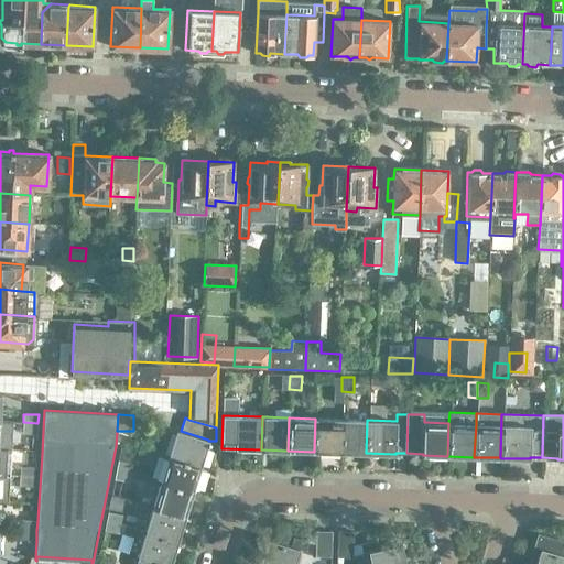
[(339,453),(340,420),(315,419),(314,452),(339,453)]
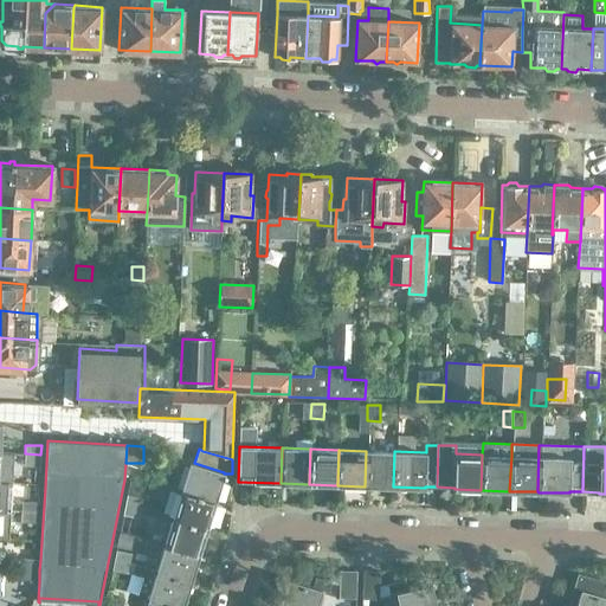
[(393,487),(394,451),(366,451),(365,487),(393,487)]
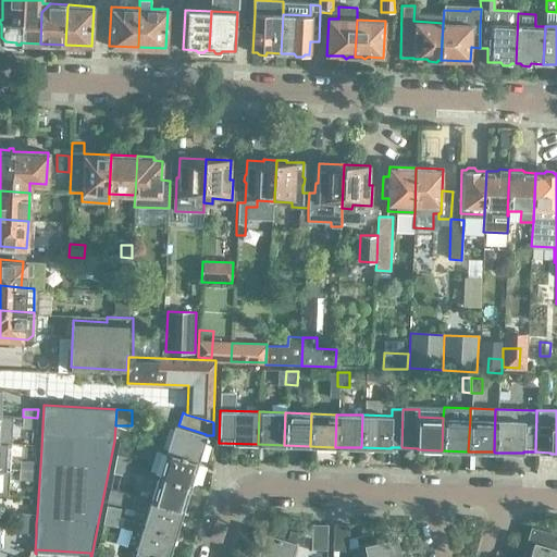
[(36,429),(37,418),(23,417),(22,428),(36,429)]
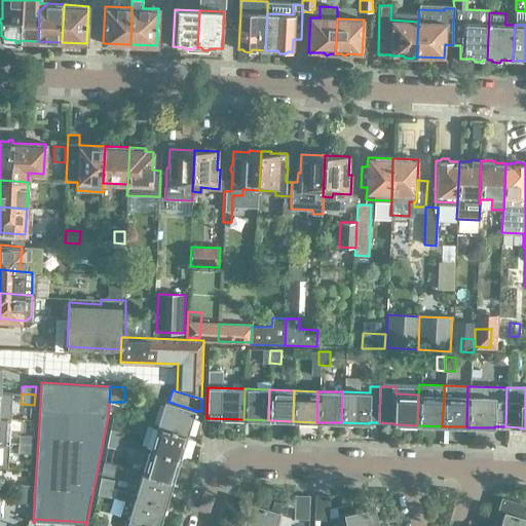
[(187,435),(194,411),(194,410),(168,402),(164,401),(157,425),(187,435)]
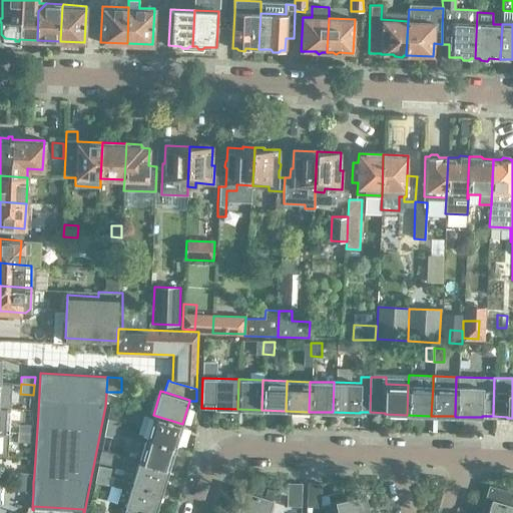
[(175,446),(182,424),(153,415),(146,438),(157,441),(175,446)]
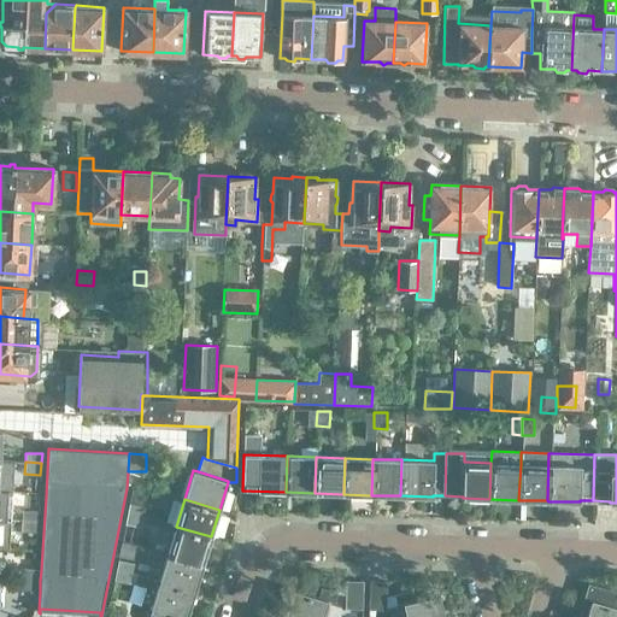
[(129,503),(128,512),(144,517),(146,506),(129,503)]
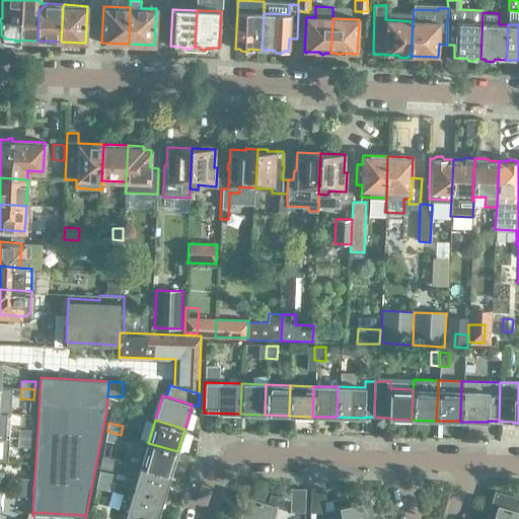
[(19,429),(18,437),(31,438),(32,430),(19,429)]
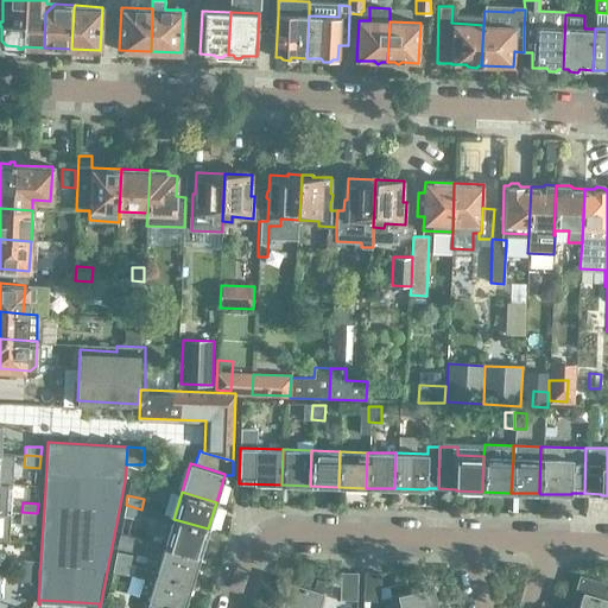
[(141,510),(126,505),(124,517),(139,520),(141,510)]
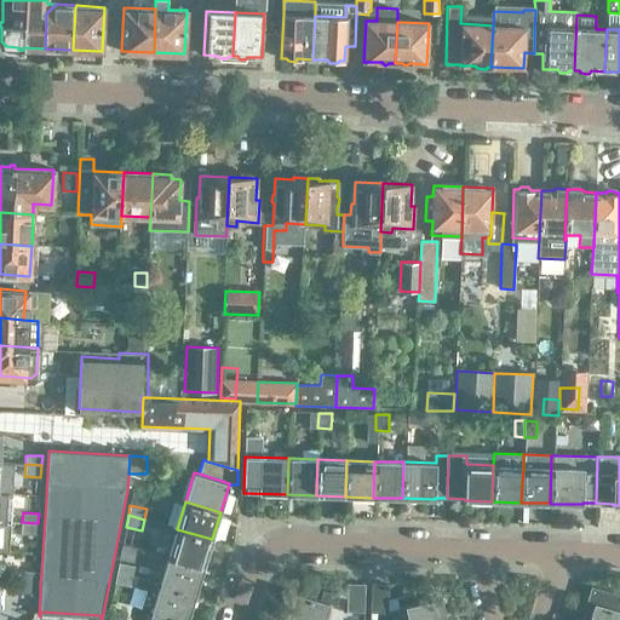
[(0,550),(9,551),(11,522),(0,521),(0,550)]
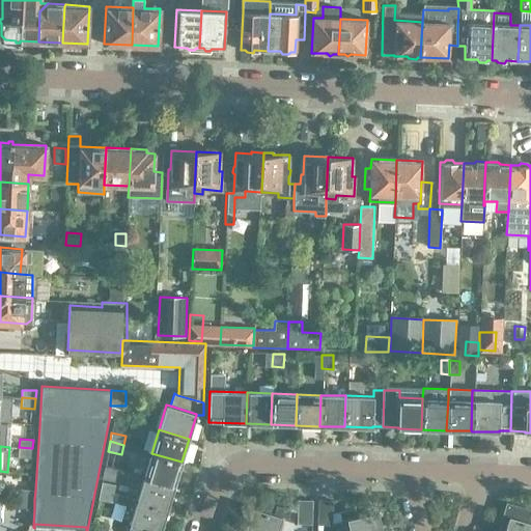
[(32,458),(32,448),(19,447),(18,457),(32,458)]
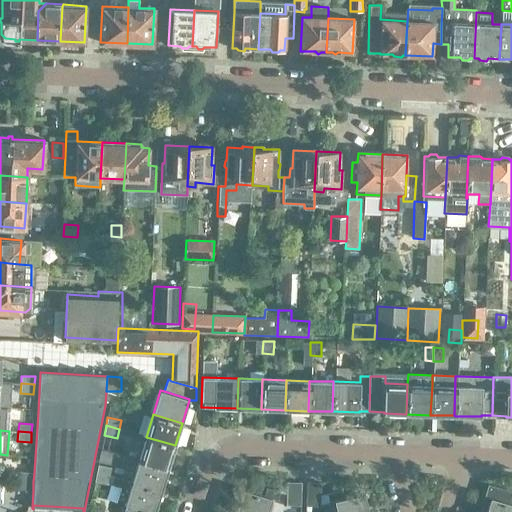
[(168,469),(175,445),(157,440),(146,437),(139,460),(168,469)]
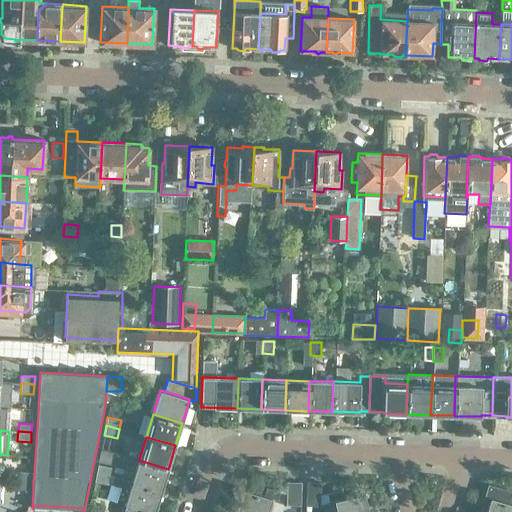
[(101,450),(98,463),(110,465),(113,453),(101,450)]
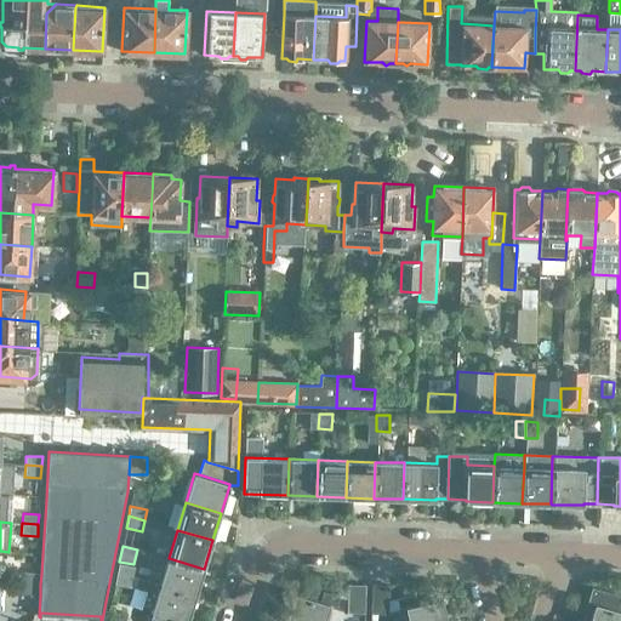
[(195,597),(204,569),(169,558),(160,586),(195,597)]
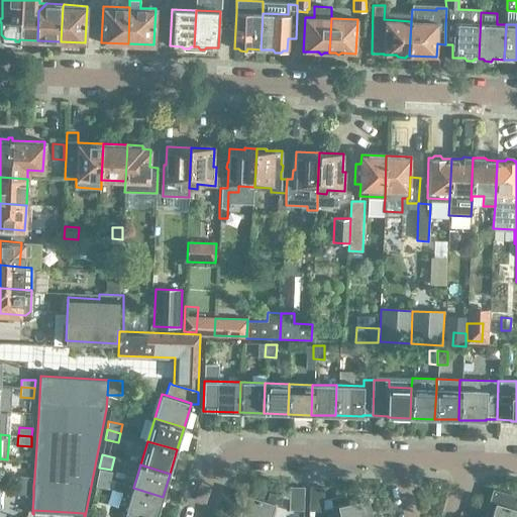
[(112,472),(99,469),(97,476),(110,481),(112,472)]
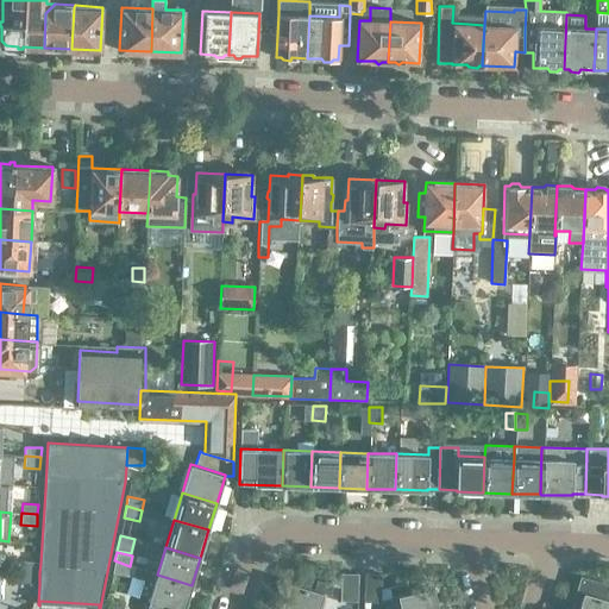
[(127,576),(130,566),(114,560),(112,576),(127,576)]
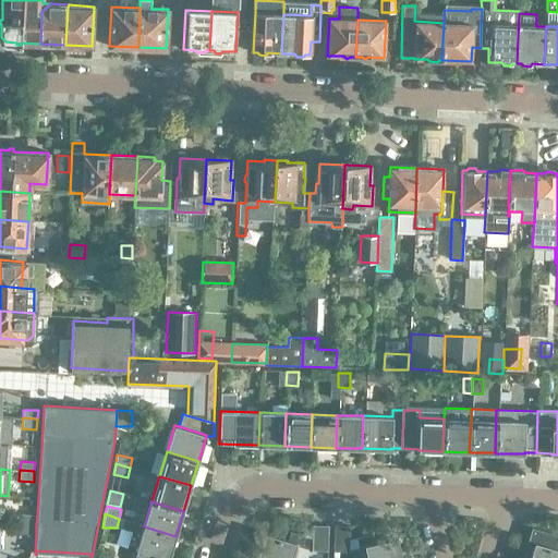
[(36,525),(37,516),(16,514),(16,524),(36,525)]
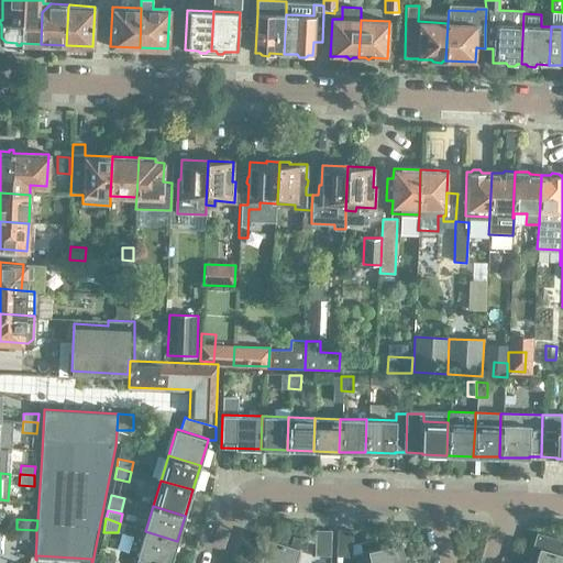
[(36,540),(36,530),(17,529),(17,539),(36,540)]
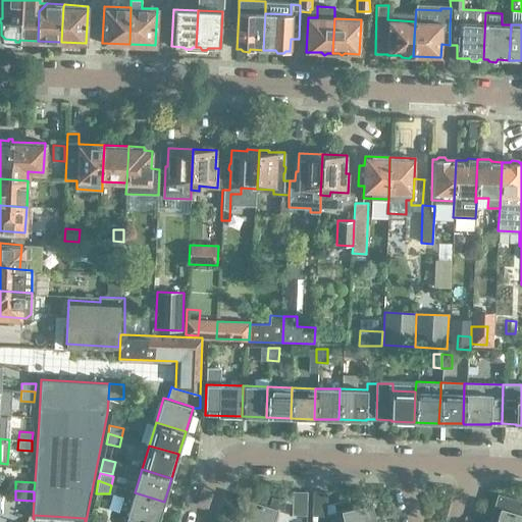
[(306,515),(307,491),(293,491),(292,515),(306,515)]
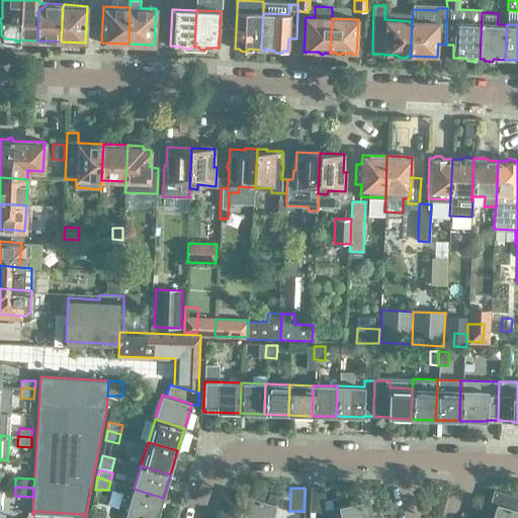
[(324,512),(325,501),(325,489),(309,488),(308,511),(324,512)]
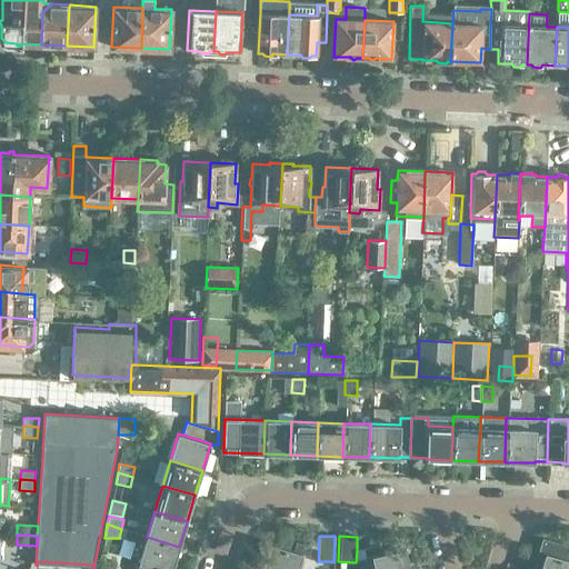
[(548,551),(547,553),(568,560),(568,557),(568,543),(542,536),(538,548),(548,551)]
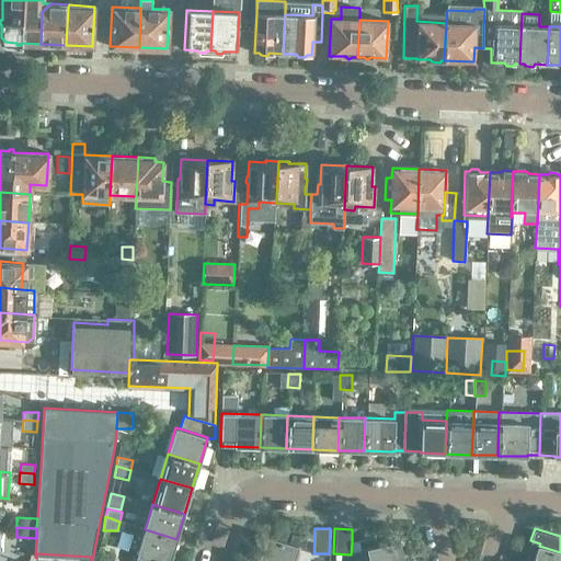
[(169,560),(176,539),(145,529),(137,554),(138,556),(136,560),(169,560)]
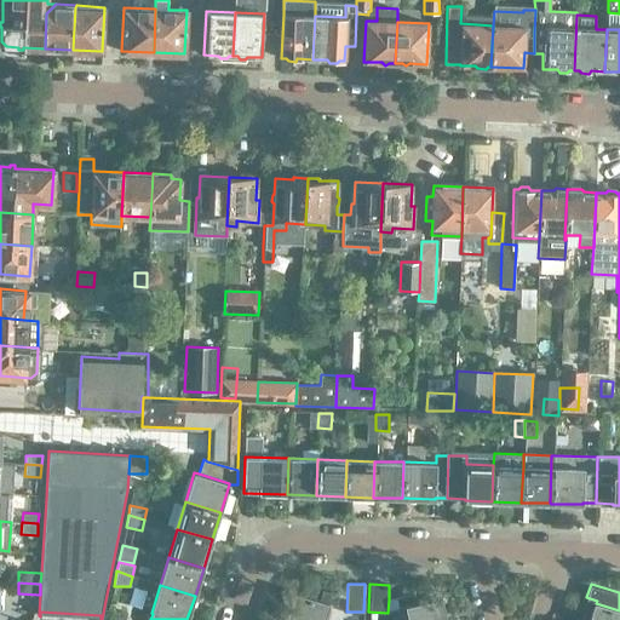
[(294,592),(286,619),(323,619),(329,603),(336,606),(339,596),(322,591),(320,601),(294,592)]
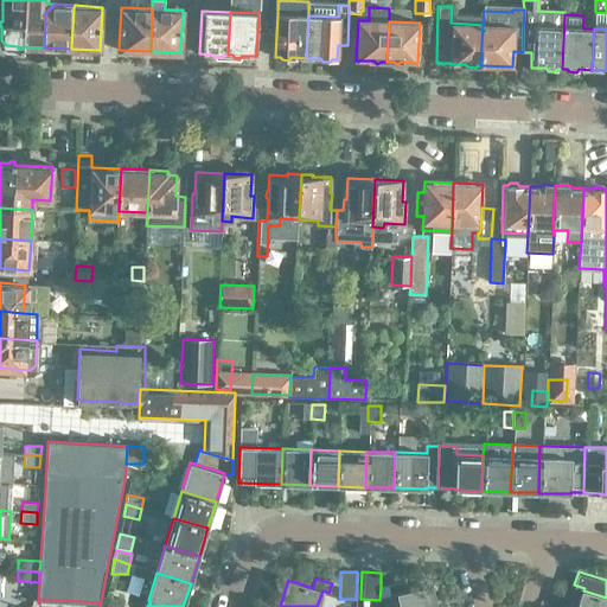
[(436,606),(432,585),(406,590),(404,582),(388,586),(390,595),(397,593),(400,606),(436,606)]
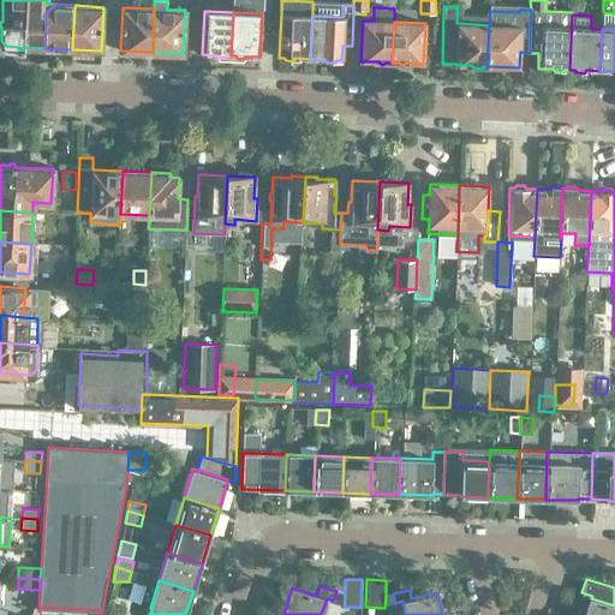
[(590,597),(584,614),(614,614),(614,602),(614,605),(591,598),(590,597)]
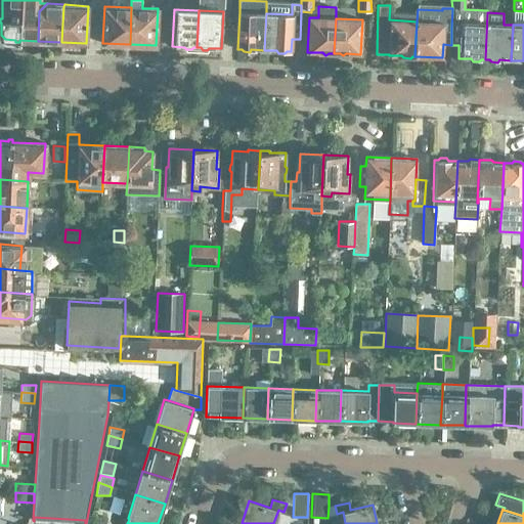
[(94,511),(89,519),(91,523),(106,523),(110,521),(104,512),(94,511)]
